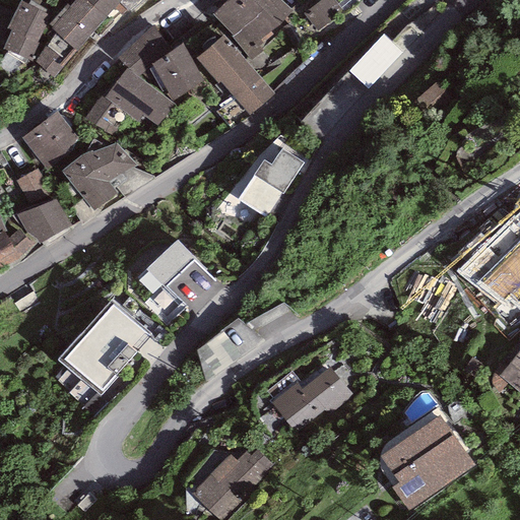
[(76,51),(107,17),(86,0),(75,0),(69,7),(66,4),(48,25),(73,48),(76,51)]
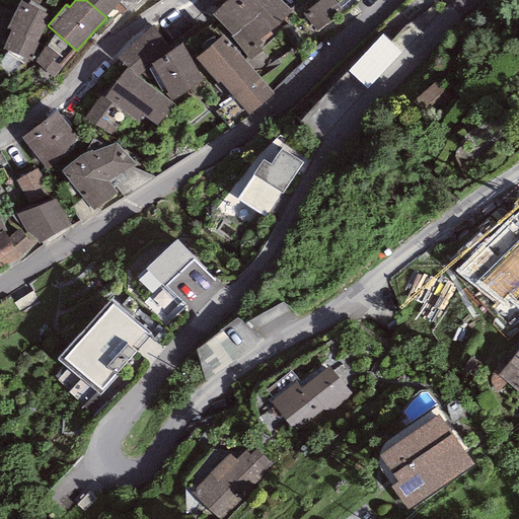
[(120,0),(86,0),(106,17),(121,1),(120,0)]
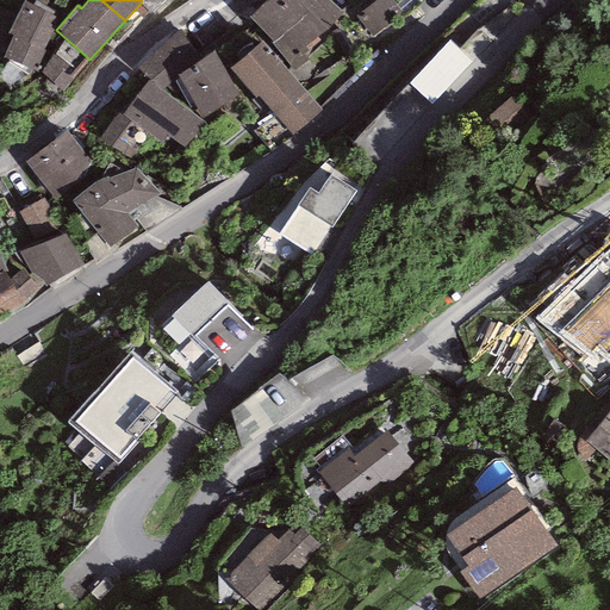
[(342,16),(327,0),(268,0),(250,17),(273,42),(271,44),(296,72),(310,58),(305,55),(321,41),(317,37),(327,30),(342,16)]
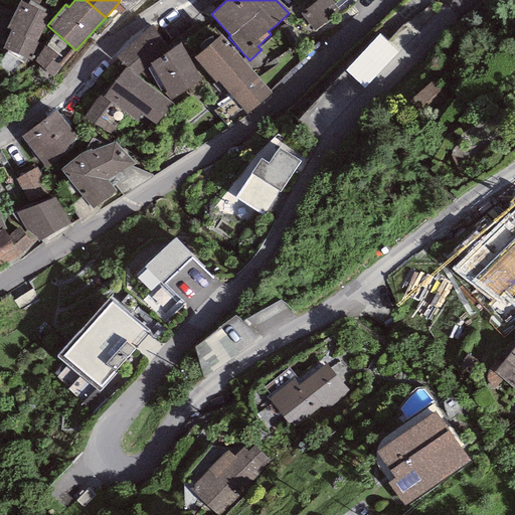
[(339,11),(330,0),(318,0),(301,14),(314,31),(339,11)]
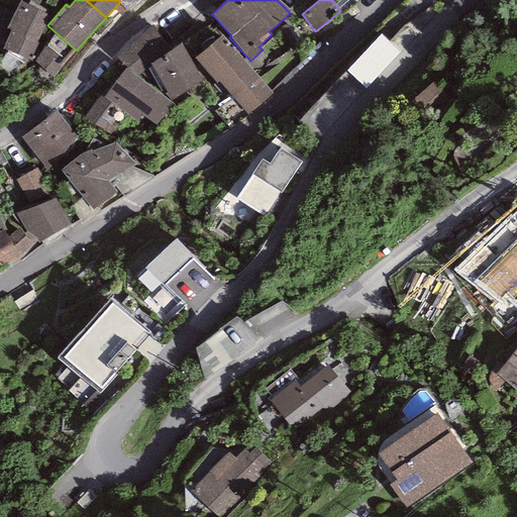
[(50,15),(19,1),(15,11),(7,27),(10,29),(4,42),(2,47),(29,61),(50,15)]
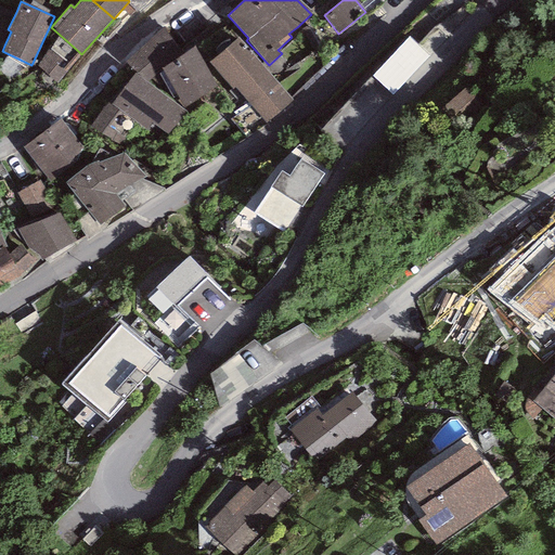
[(0,43),(4,46),(11,31),(8,29),(16,12),(0,4),(0,43)]
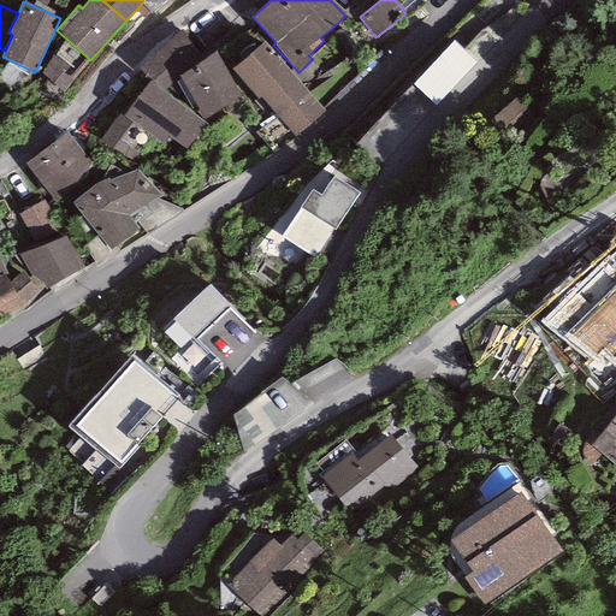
[(206,59),(181,30),(140,67),(150,82),(164,92),(176,82),(206,59)]
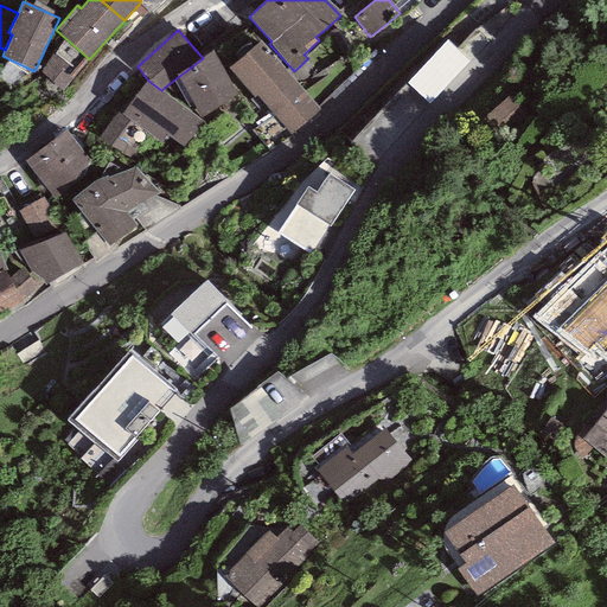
[(470,62),(447,39),(406,83),(428,106),(470,62)]
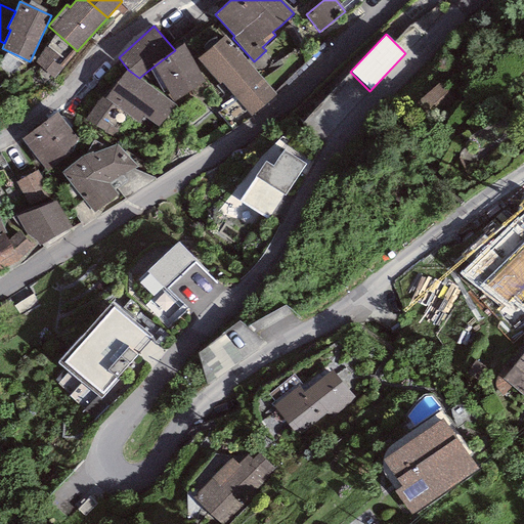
[(277,94),(224,36),(198,59),(219,84),(221,82),(253,117),(277,94)]
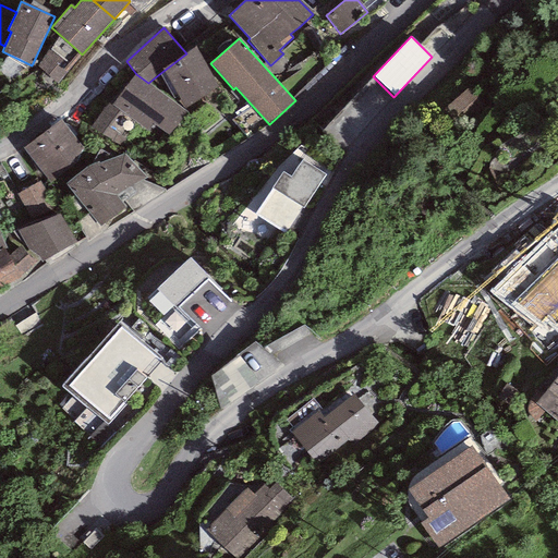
[(196,47),(186,53),(159,74),(174,99),(178,97),(185,108),(219,86),(196,47)]
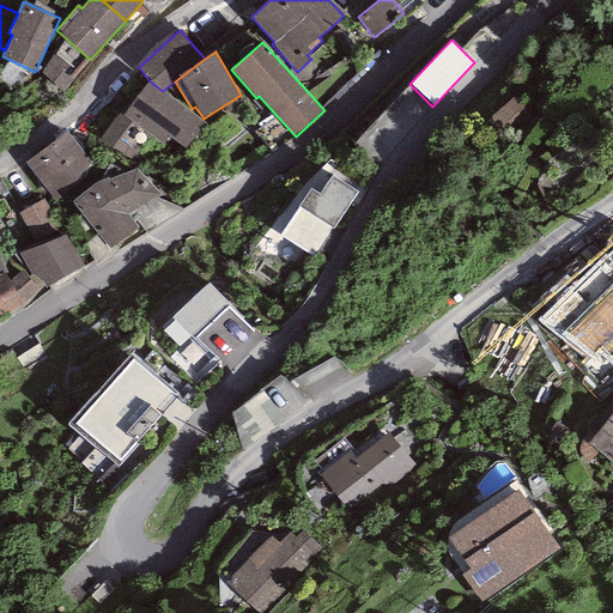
[(76,70),(54,55),(41,73),(62,92),(79,73),(76,70)]
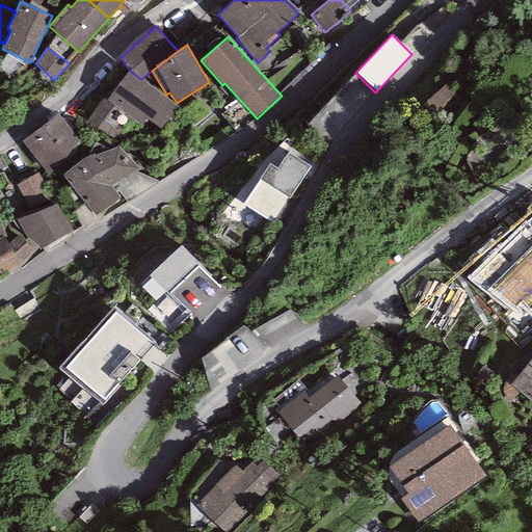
[(78,52),(75,49),(65,60),(69,63),(78,52)]
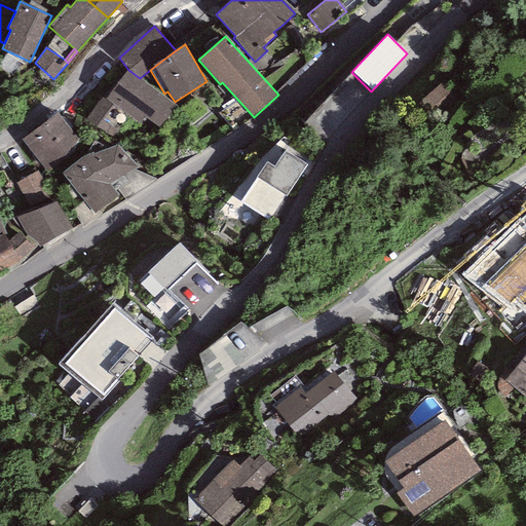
[(140,78),(128,70),(104,100),(103,97),(84,119),(115,138),(120,132),(114,127),(122,112),(140,124),(145,116),(160,128),(178,107),(140,78)]
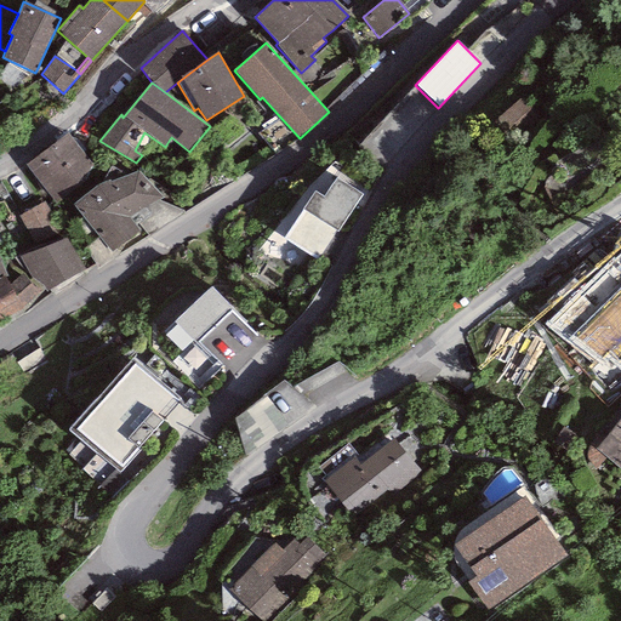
[(543,119),(522,96),(495,120),(518,144),(543,119)]
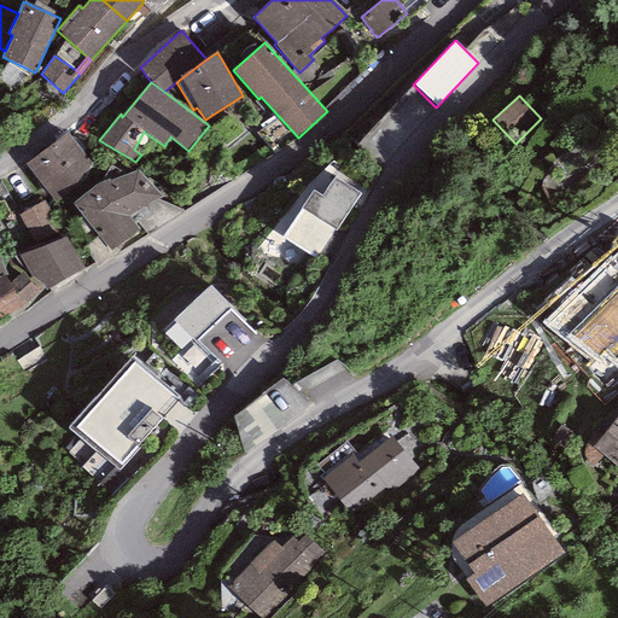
[(25,163),(58,203),(83,186),(97,168),(68,134),(25,163)]
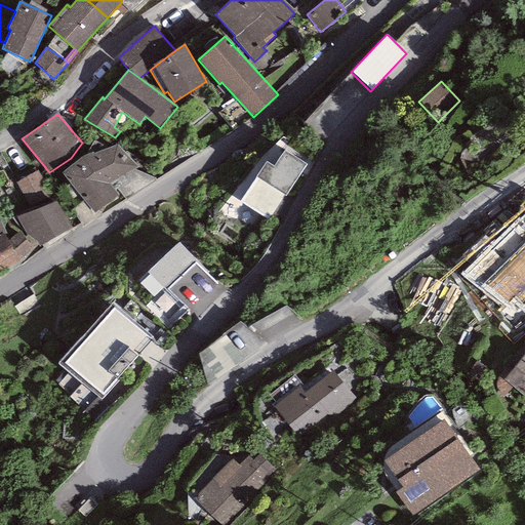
[(80,158),(63,173),(93,213),(119,196),(109,184),(138,167),(118,145),(107,148),(93,142),(88,154),(80,158)]
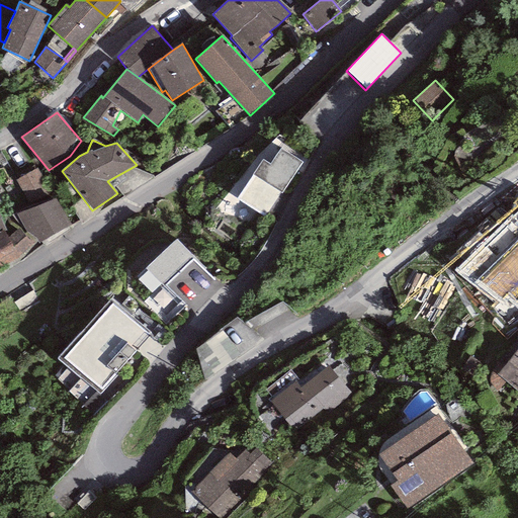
[(301,162),(280,148),(270,164),(262,159),(237,198),(266,218),(301,162)]
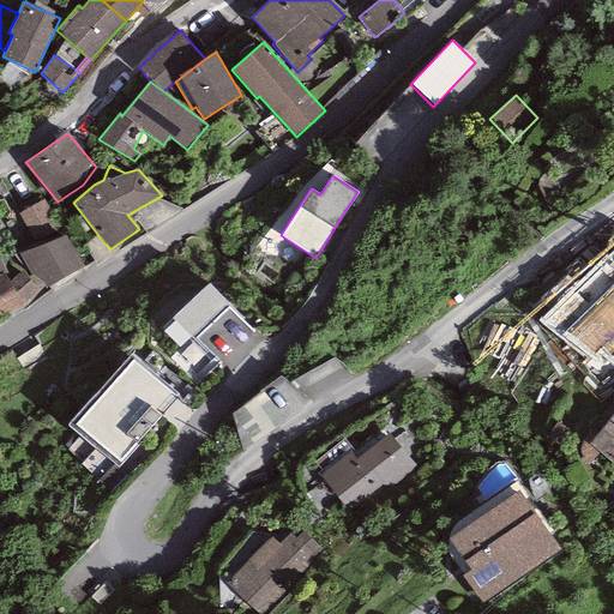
[(46,199),(19,214),(37,247),(19,254),(31,276),(44,287),(46,288),(85,268),(46,199)]
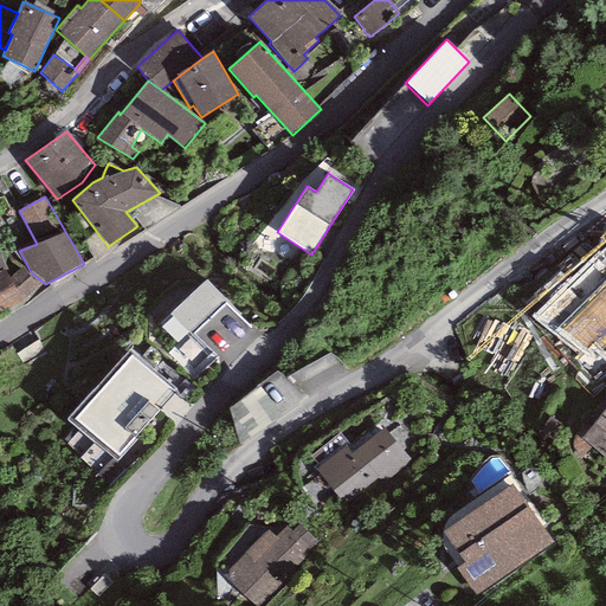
[(605,243),(529,315),(605,373),(605,243)]
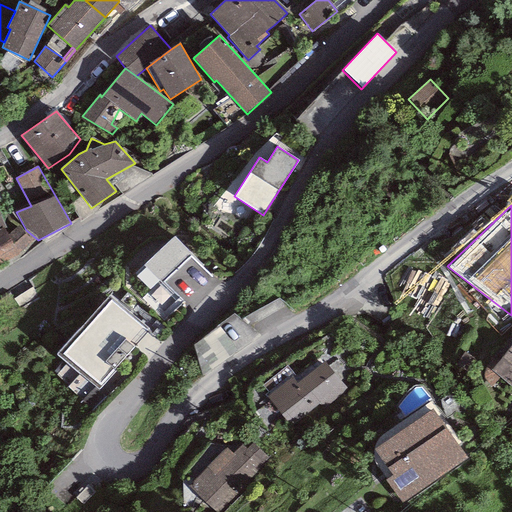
[(0,264),(19,254),(37,239),(26,230),(24,232),(19,226),(9,234),(5,230),(0,232),(0,264)]
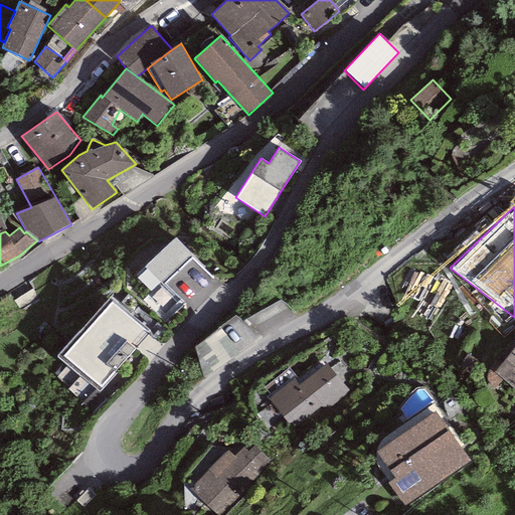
[(212,277),(175,238),(136,277),(152,293),(142,302),(164,324),(212,277)]
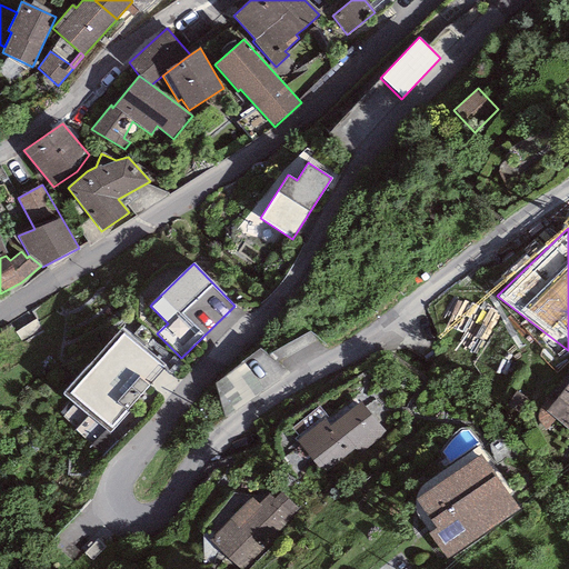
[(166,367),(120,328),(63,395),(109,433),(166,367)]
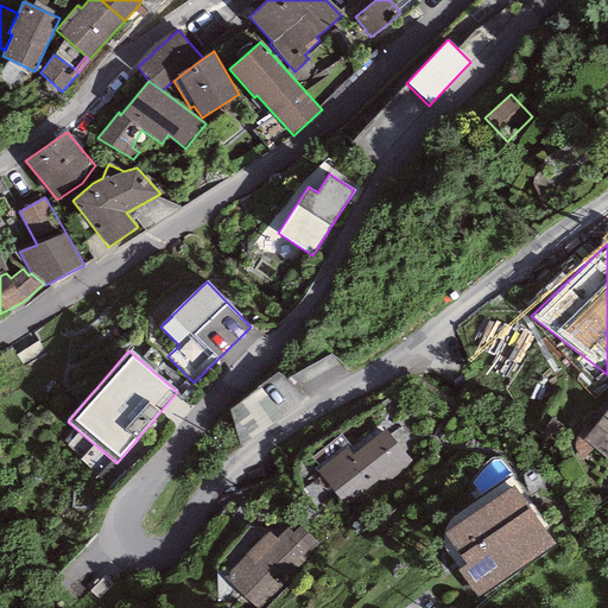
[(607,409),(591,429),(581,425),(574,445),(582,460),(594,448),(607,460),(607,409)]
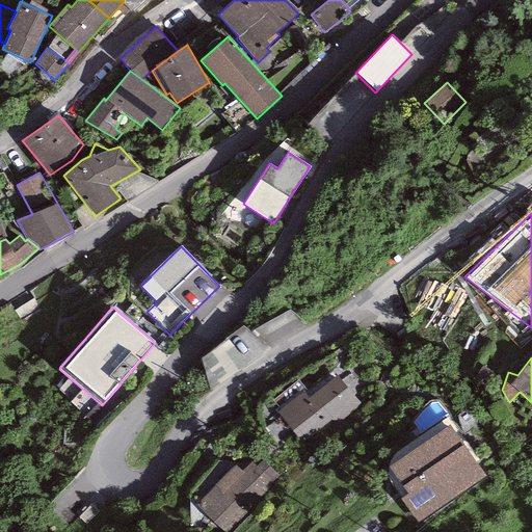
[(303,391),(276,411),(300,443),(330,419),(335,424),(361,404),(338,376),(310,398),(303,391)]
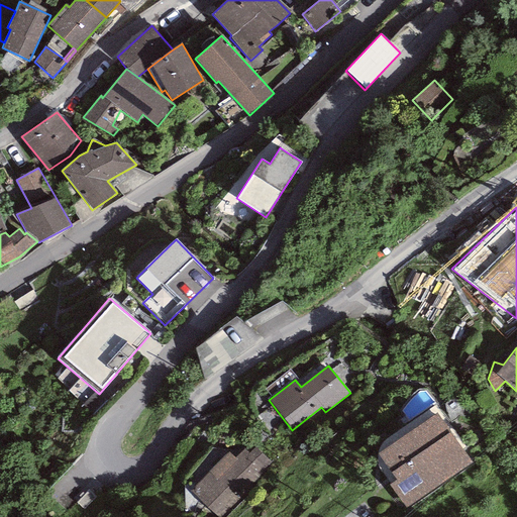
[(472,462),(436,413),(378,453),(396,480),(389,485),(406,508),(472,462)]
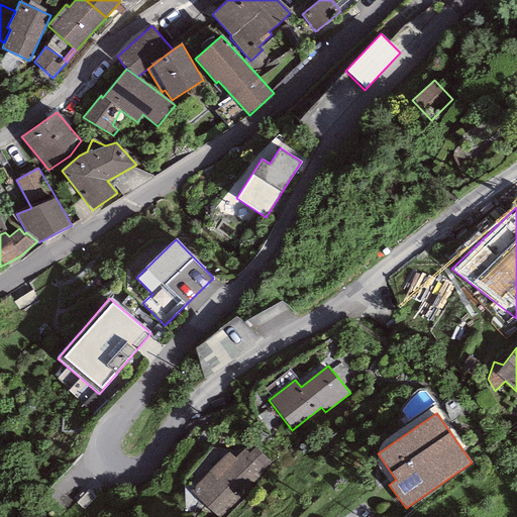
[(222,516),(272,463),(254,447),(249,453),(244,449),(236,458),(228,451),(191,492),(217,516),(222,516)]
